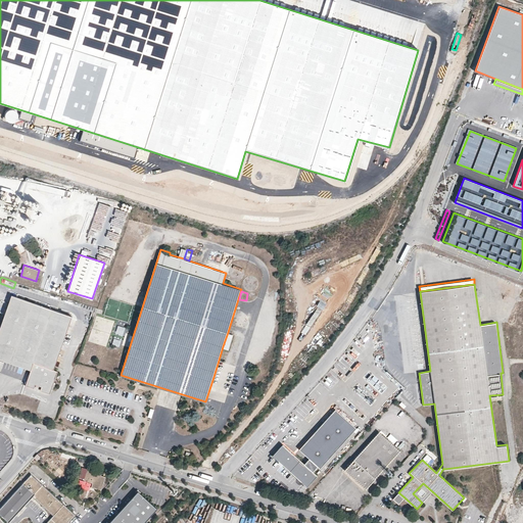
[(0,325),(0,360),(31,370),(26,385),(32,387),(34,386),(35,384),(41,386),(41,388),(42,390),(49,393),(57,371),(53,369),(72,316),(10,295),(0,325)]
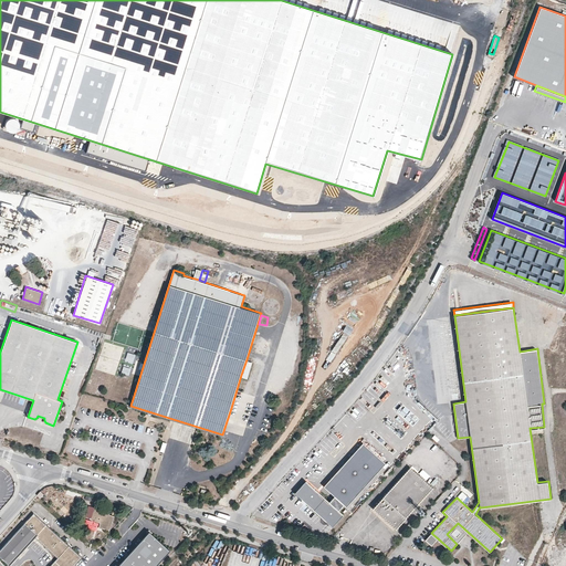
[(338,339),(329,355),(334,358),(343,343),(338,339)]
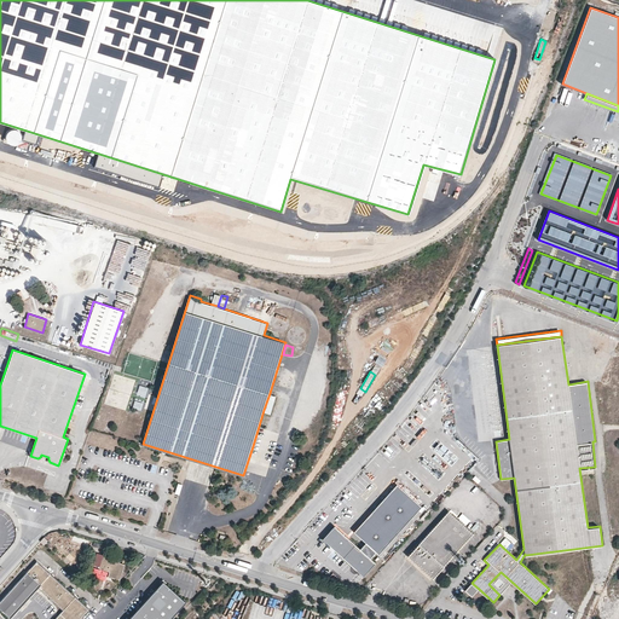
[(148,397),(150,388),(139,385),(137,393),(148,397)]
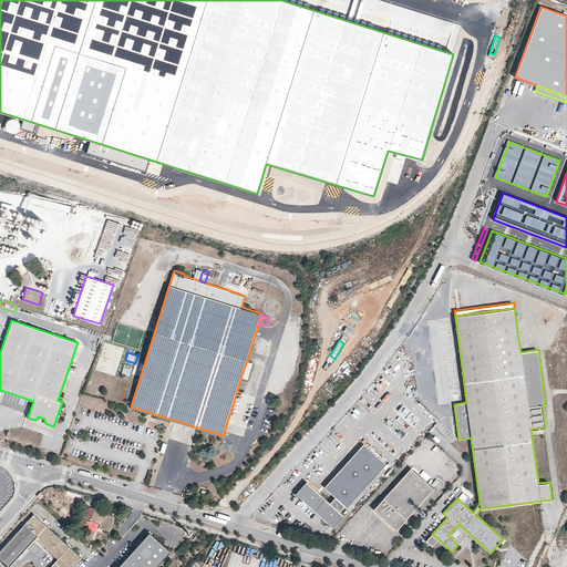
[(241,375),(248,378),(253,361),(247,360),(241,375)]
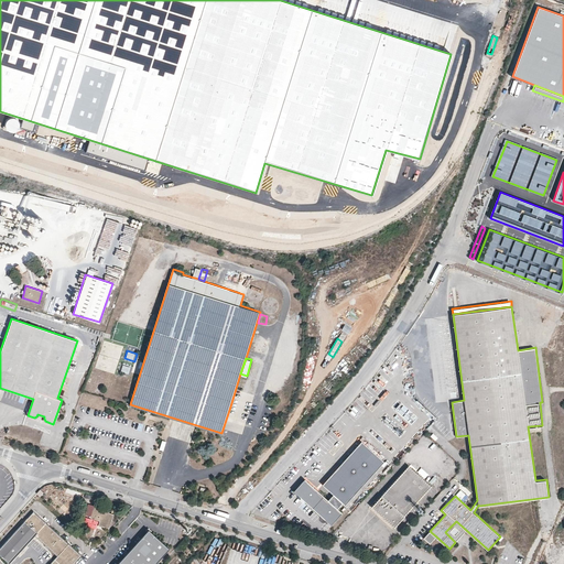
[(123,365),(121,371),(129,373),(131,367),(123,365)]
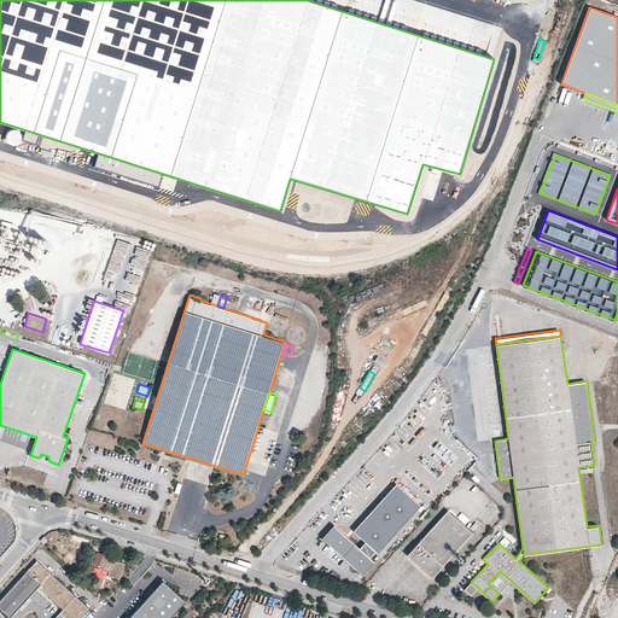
[(252,445),(246,464),(264,468),(269,452),(252,445)]
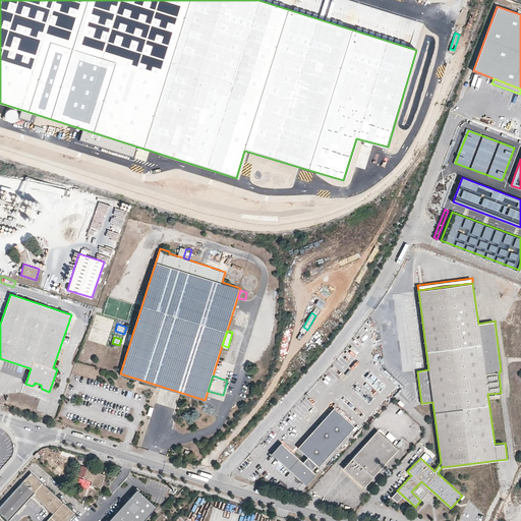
[(335,407),(299,447),(309,457),(316,464),(319,465),(355,425),(335,407)]
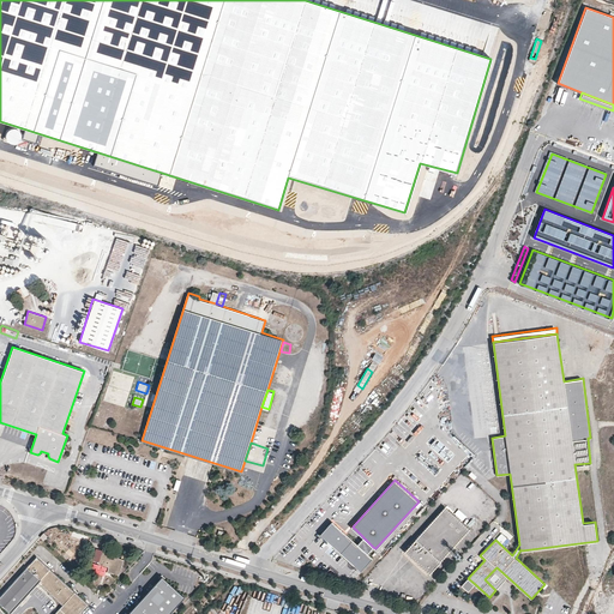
[(445,506),(404,549),(429,573),(470,529),(445,506)]
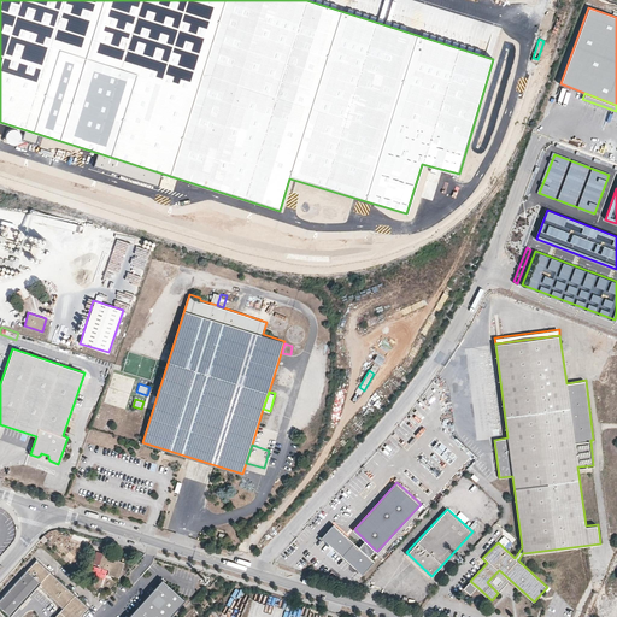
[(415,510),(386,544),(389,547),(419,513),(415,510)]
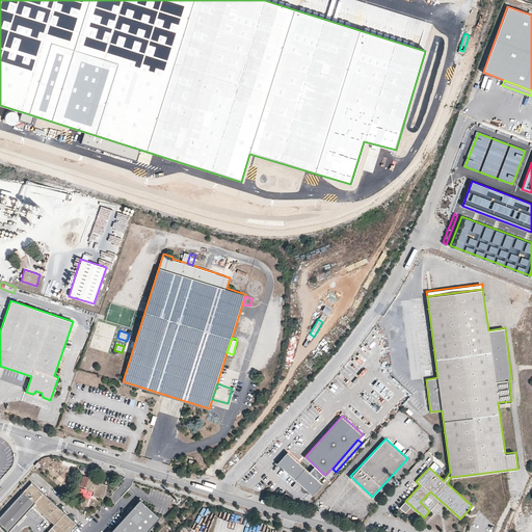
[(289,452),(278,463),(313,495),(323,483),(319,479),(311,472),(289,452)]
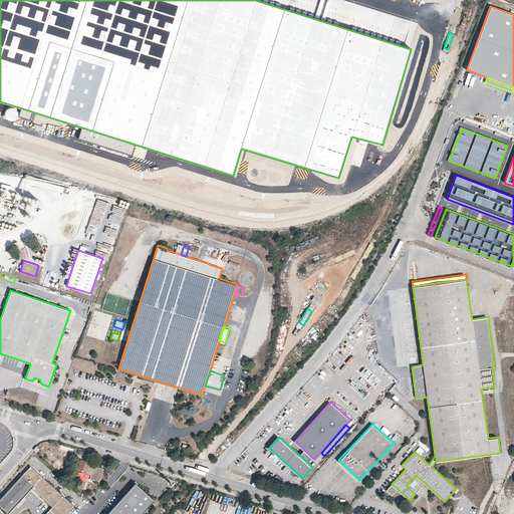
[(305,451),(300,456),(308,463),(312,458),(305,451)]
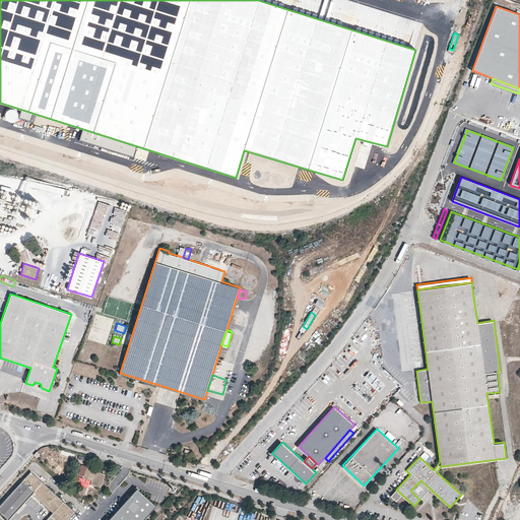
[(90,466),(86,465),(82,478),(92,480),(90,484),(101,488),(105,474),(101,472),(101,471),(96,469),(95,473),(93,473),(93,471),(89,470),(90,468),(90,466)]
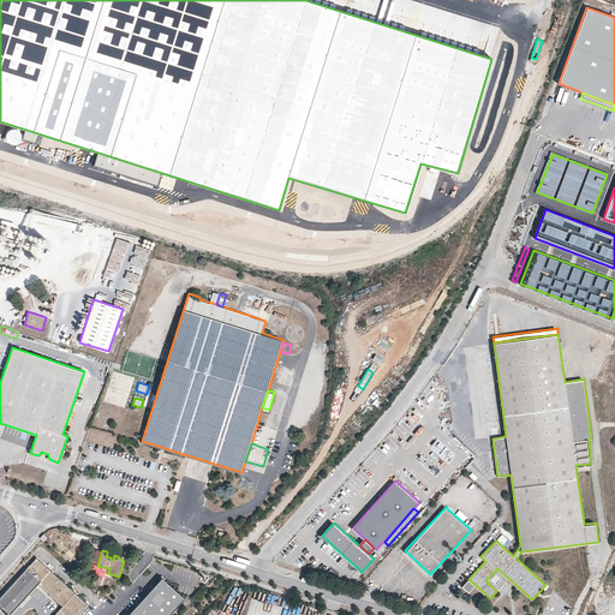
[(37,559),(0,597),(0,603),(11,614),(36,586),(61,608),(54,614),(79,614),(89,605),(37,559)]
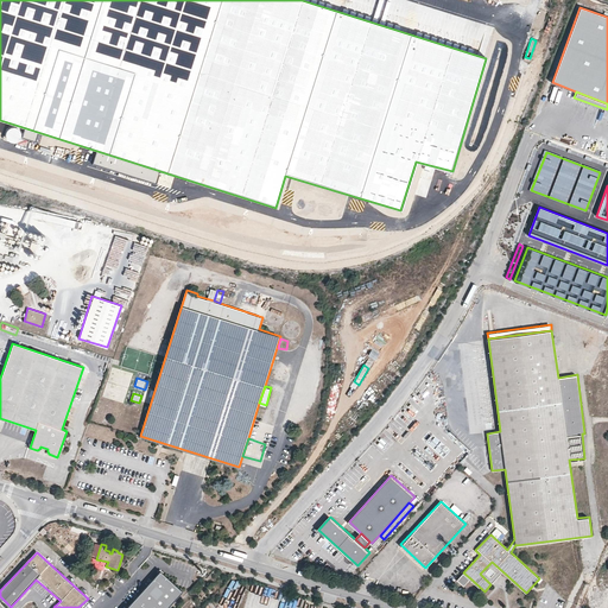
[(491,584),(502,571),(492,562),(480,574),(491,584)]
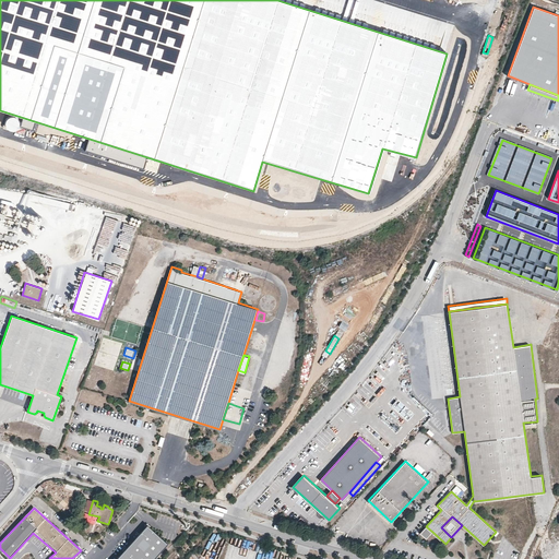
[(149,525),(116,558),(155,558),(169,545),(149,525)]
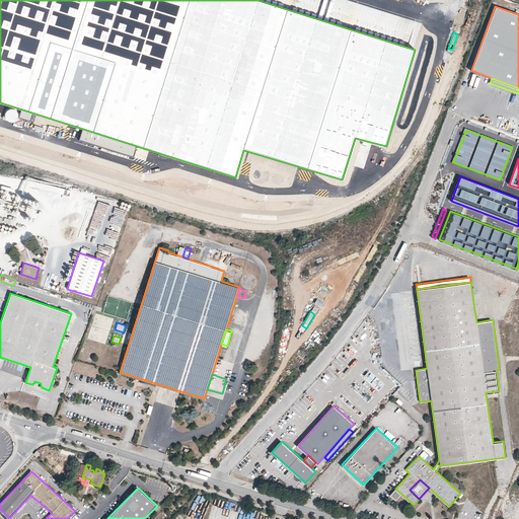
[(401,494),(395,489),(390,495),(395,500),(401,494)]
